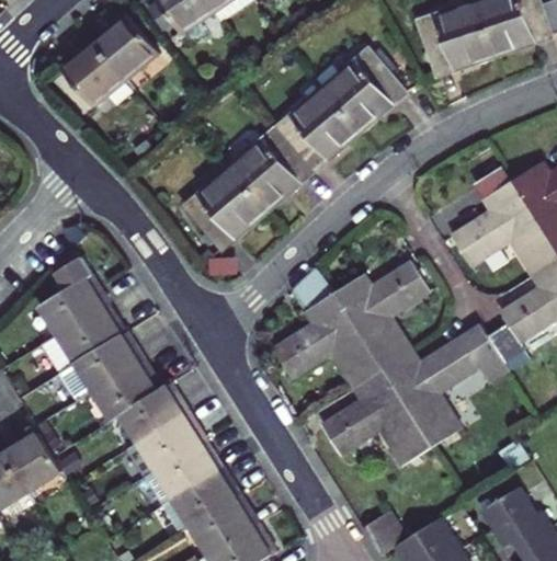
[(211,9),(204,0),(154,0),(177,32),(211,9)]
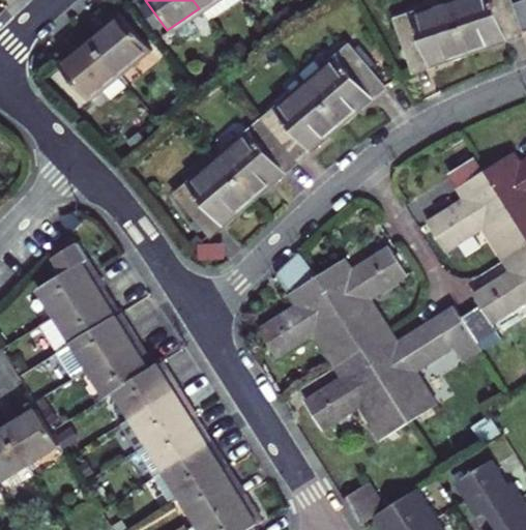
[(212,0),(193,0),(199,8),(212,0)]
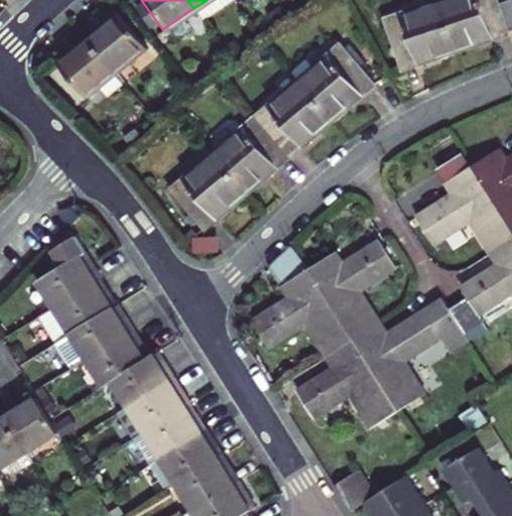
[(494,0),(440,0),(435,2),(452,50),(505,32),(494,0)]
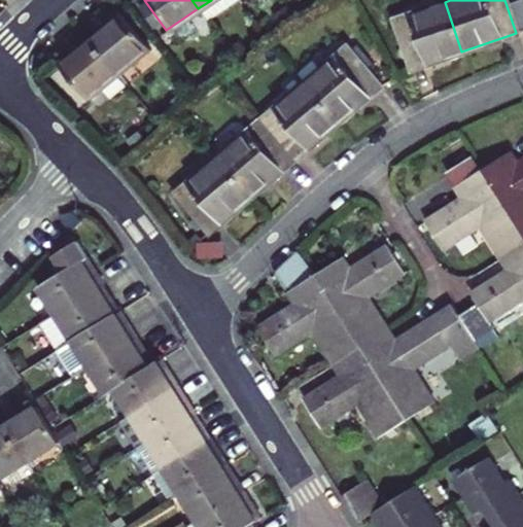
[(406,70),(461,51),(445,2),(390,21),(406,70)]
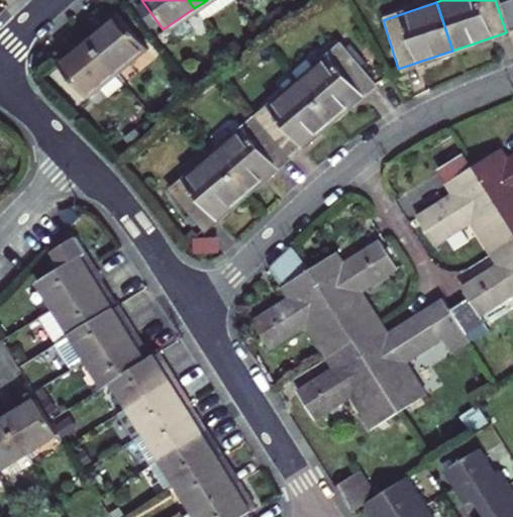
[(114,15),(85,40),(112,72),(120,82),(148,58),(114,15)]
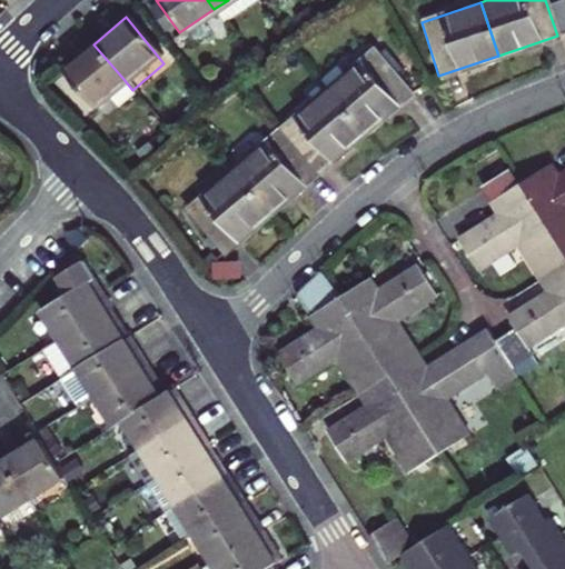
[(91,106),(124,79),(93,45),(61,71),(91,106)]
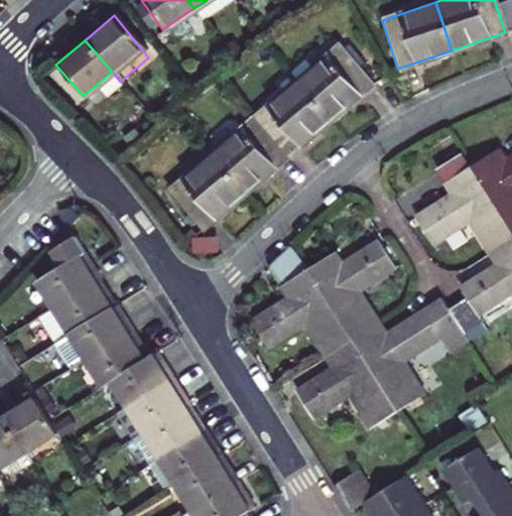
[(338,45),(295,82),(329,120),(371,84),(338,45)]
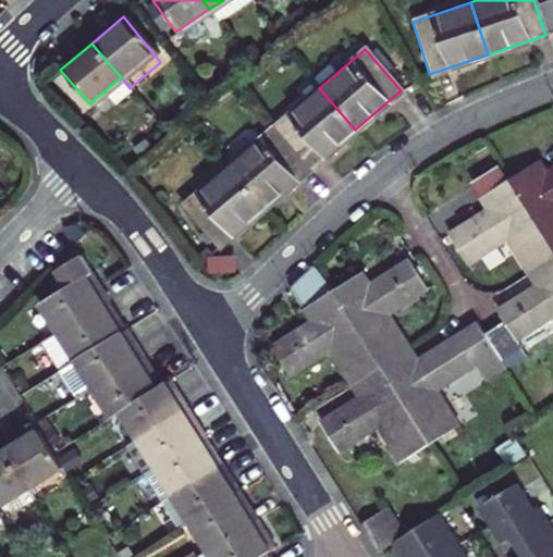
[(308,169),(355,130),(319,88),(273,127),(308,169)]
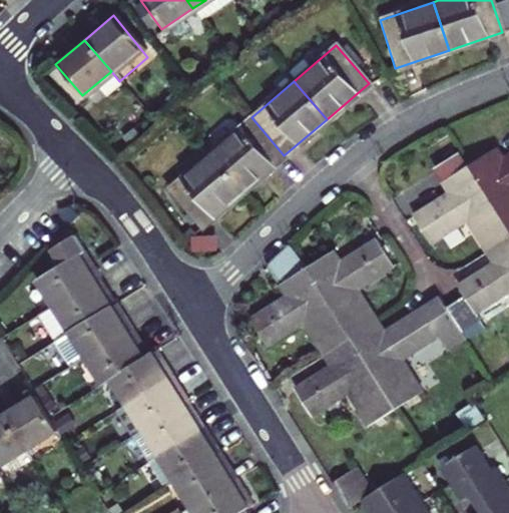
[(241,191),(284,155),(251,117),(208,153),(241,191)]
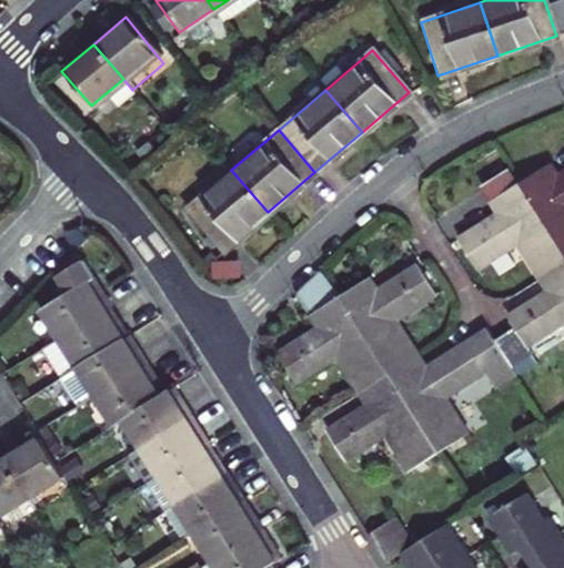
[(544,165),(517,183),(563,256),(563,169),(552,176),(544,165)]
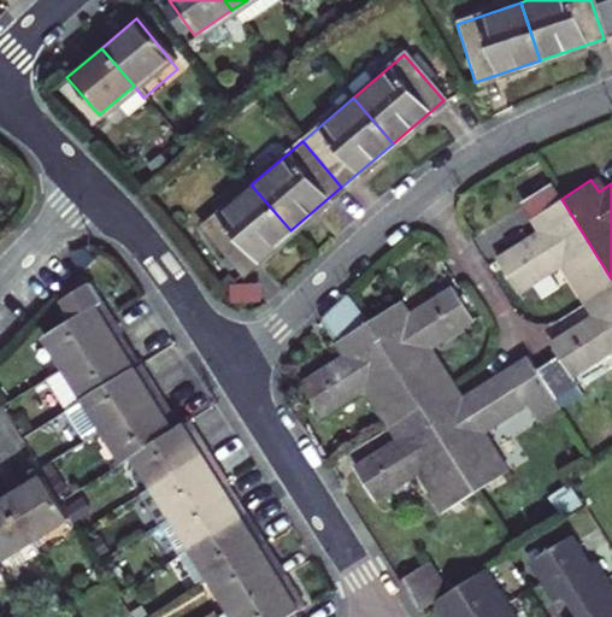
[(518,203),(529,218),(562,199),(551,182),(518,203)]
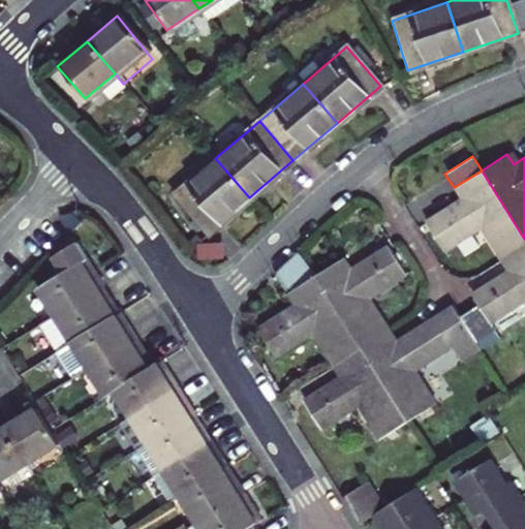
[(206,235),(249,197),(215,158),(172,195),(206,235)]
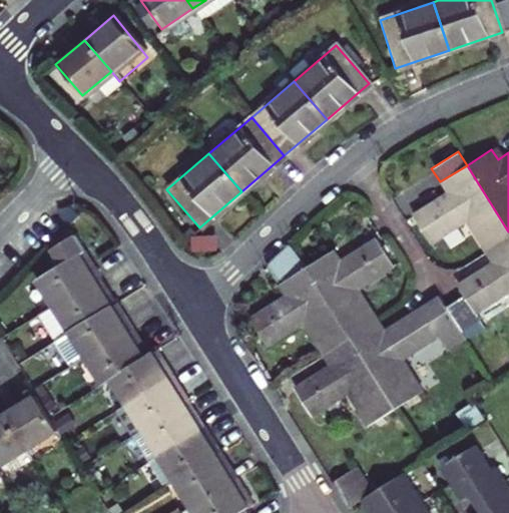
[(463,220),(484,251),(485,250),(508,235),(508,231),(467,165),(440,181),(447,192),(411,215),(428,241),(463,220)]
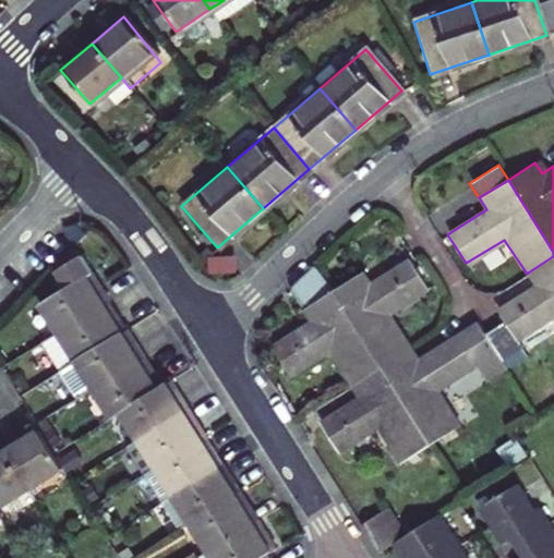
[(553,256),(528,273),(536,283),(494,310),(502,323),(513,340),(552,315),(553,317),(553,256)]
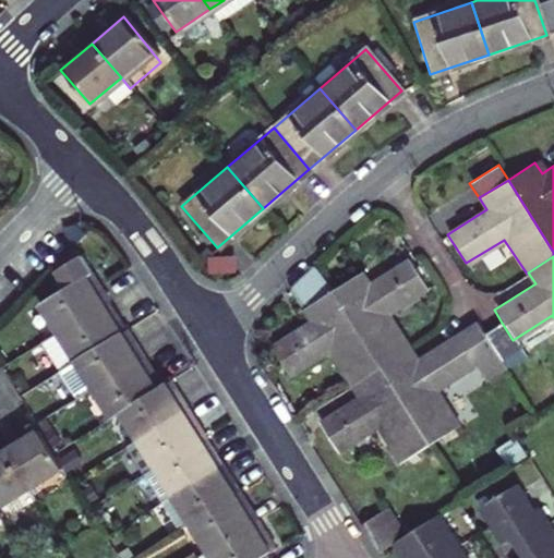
[(36,305),(55,332),(106,301),(96,286),(92,289),(85,278),(89,275),(79,257),(53,273),(63,289),(36,305)]
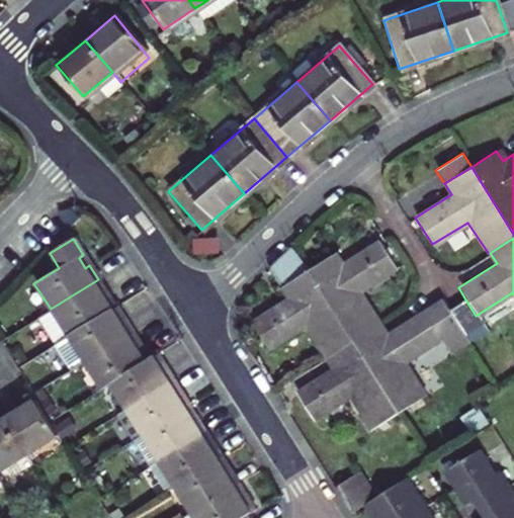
[(375,325),(377,324),(356,292),(394,268),(376,242),(338,265),(332,255),(307,270),(351,341),(375,325)]
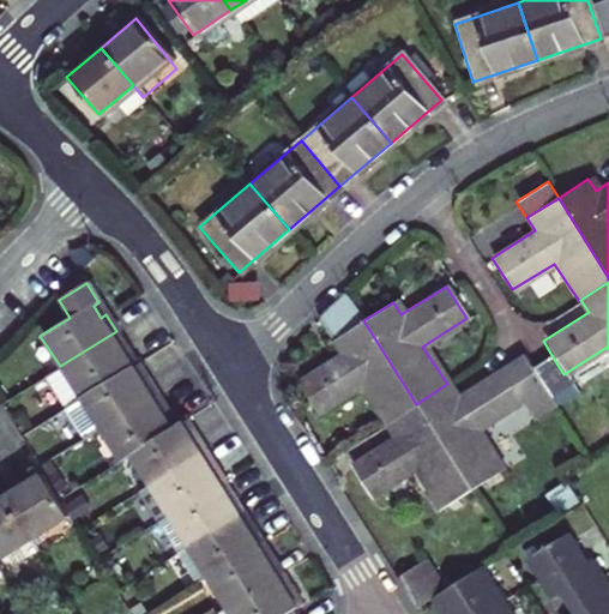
[(344,290),(317,318),(331,342),(332,341),(341,353),(296,381),(317,414),(361,386),(385,423),(386,422),(416,404),(363,320),(344,290)]
